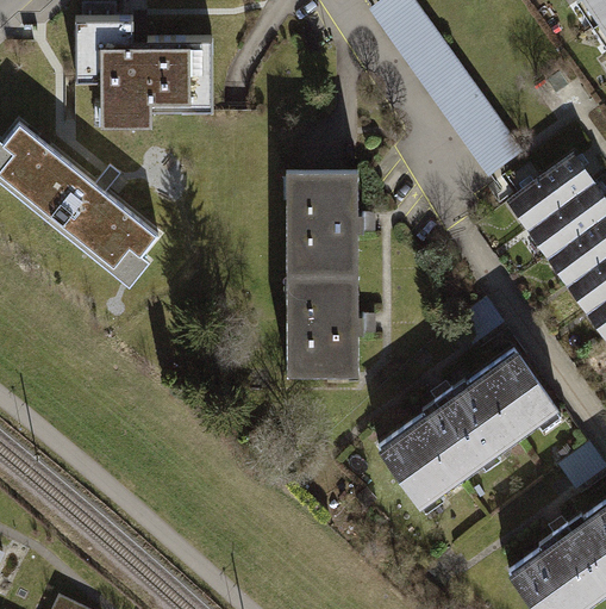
[(367,0),(481,168),(516,144),(417,0),(367,0)]
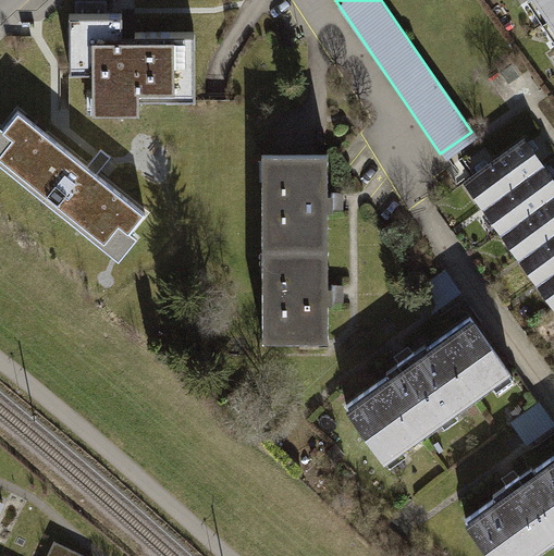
[(537,0),(549,15),(553,23),(553,0),(537,0)]
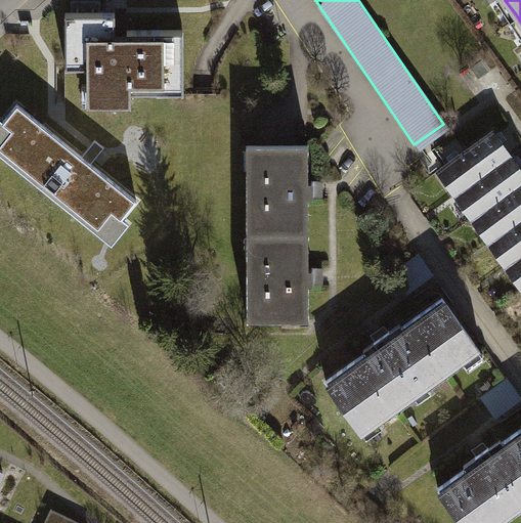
[(115,11),(62,11),(62,63),(82,63),(82,100),(126,99),(126,85),(183,85),(183,31),(115,31),(115,11)]
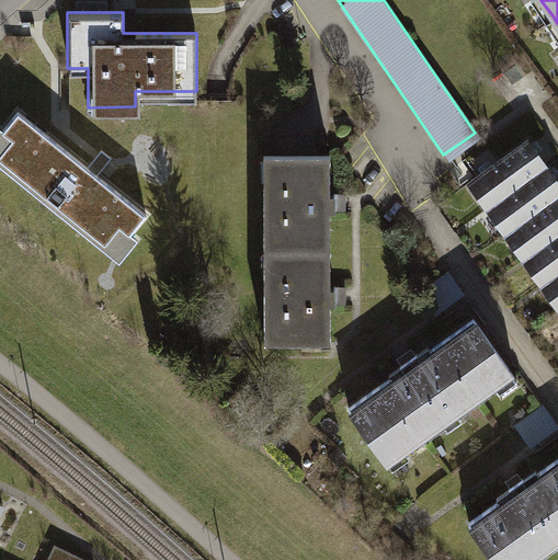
[(1,114),(0,114),(0,178),(120,271),(154,229),(147,224),(157,210),(23,106),(11,122),(1,114)]
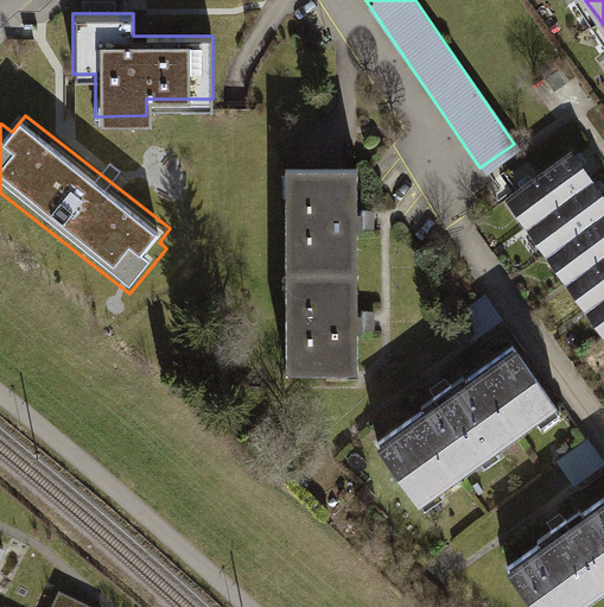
[(603,193),(572,150),(509,196),(603,327),(603,193)]
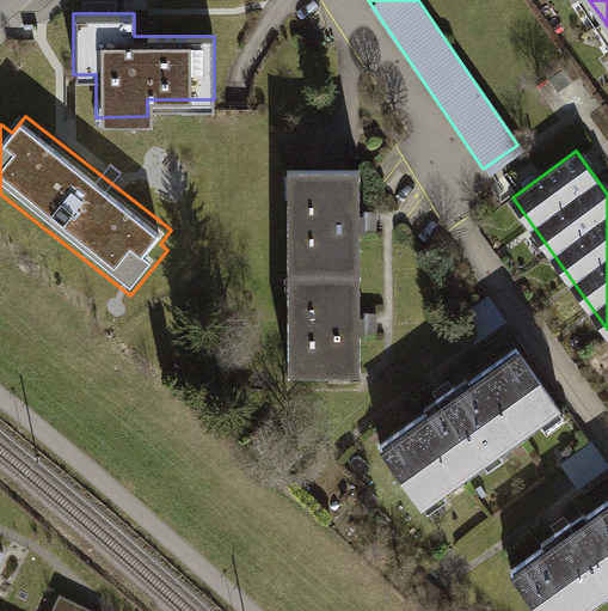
[(363,170),(287,170),(286,380),(362,380),(363,170)]
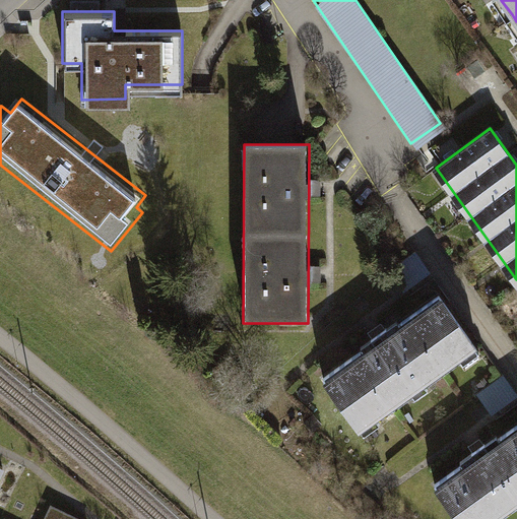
[(415,257),(388,275),(403,298),(431,278),(415,257)]
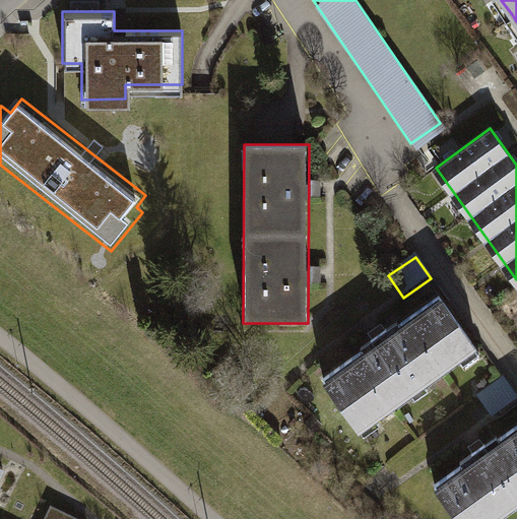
[(478,349),(442,299),(323,385),(361,436),(478,349)]
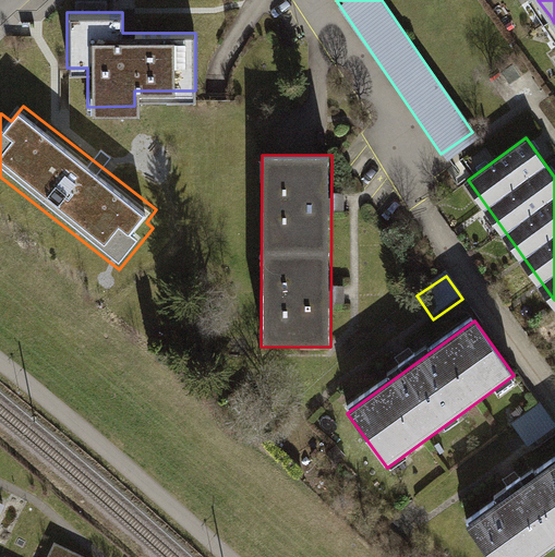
[(541,407),(513,427),(529,449),(554,431),(554,424),(541,407)]
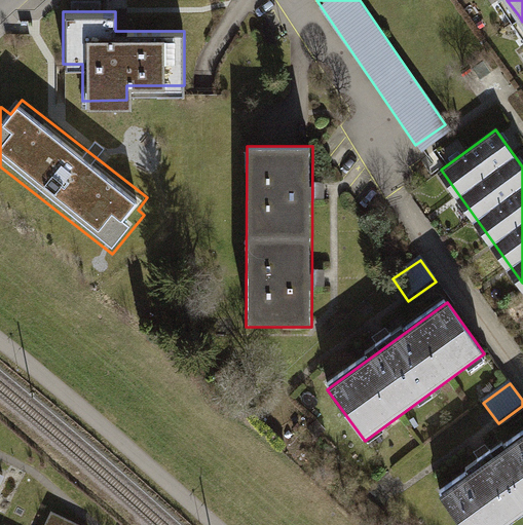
[(503,524),(522,512),(522,438),(437,497),(456,524),(503,524)]
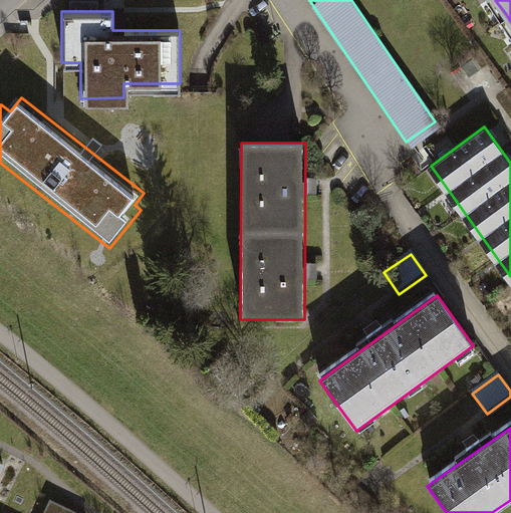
[(0,478),(8,461),(0,456),(0,478)]
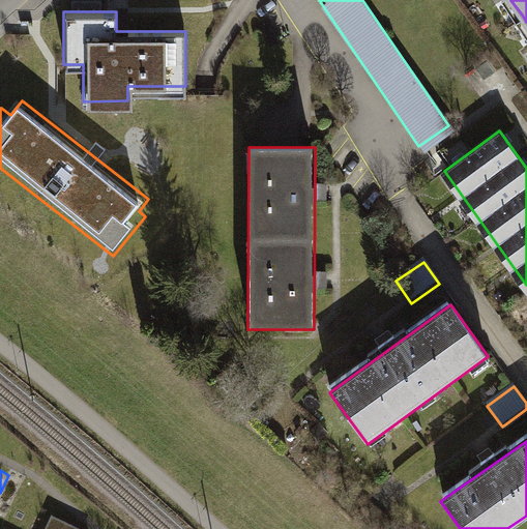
[(88,528),(53,513),(46,528),(88,528)]
